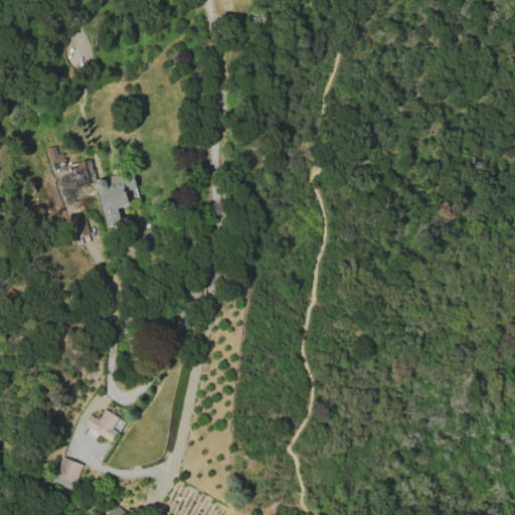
[(46,148),(56,145),(58,154),(63,153),(66,165),(54,168),(52,158),(49,159),(46,148)]
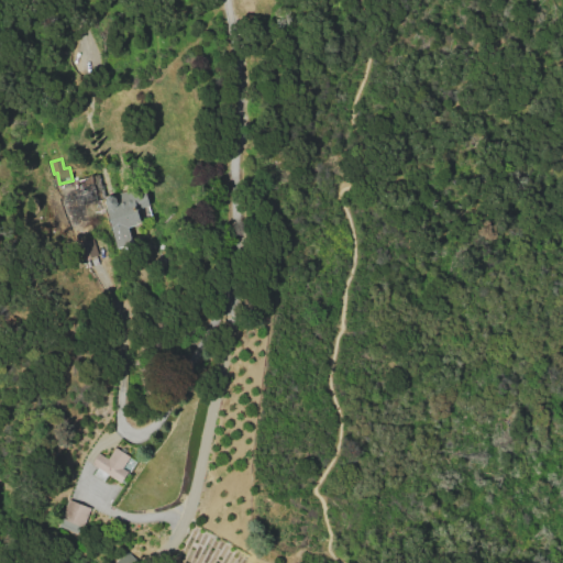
[(91,175),(74,179),(77,189),(66,192),(69,203),(64,205),(69,224),(81,221),(77,205),(98,199),(91,175)]
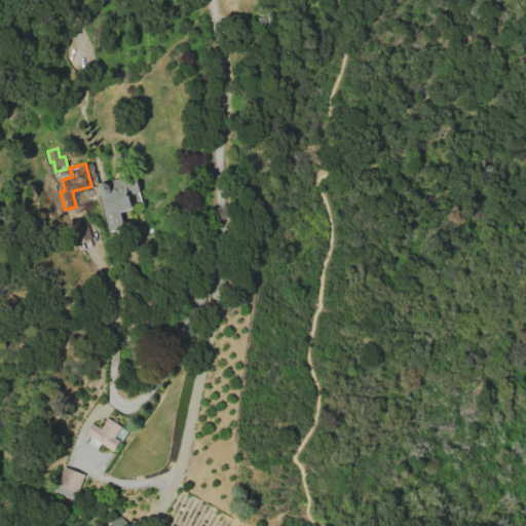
[(135,174),(140,191),(126,195),(130,209),(118,212),(122,226),(108,230),(96,184),(135,174)]
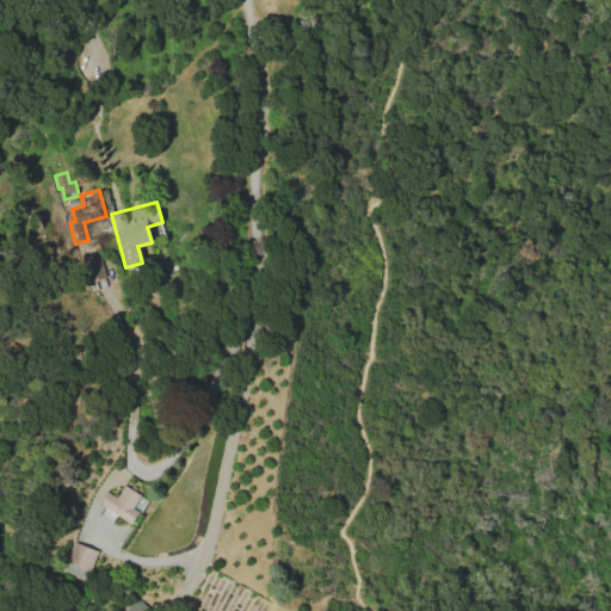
[(102,258),(84,263),(88,281),(106,276),(102,258)]
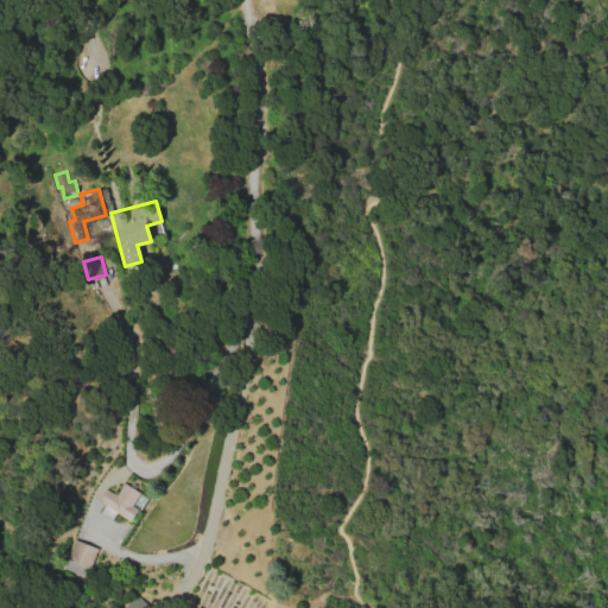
[(107,488),(116,494),(125,482),(141,492),(133,505),(141,510),(133,521),(118,512),(113,520),(100,512),(105,504),(100,500),(107,488)]
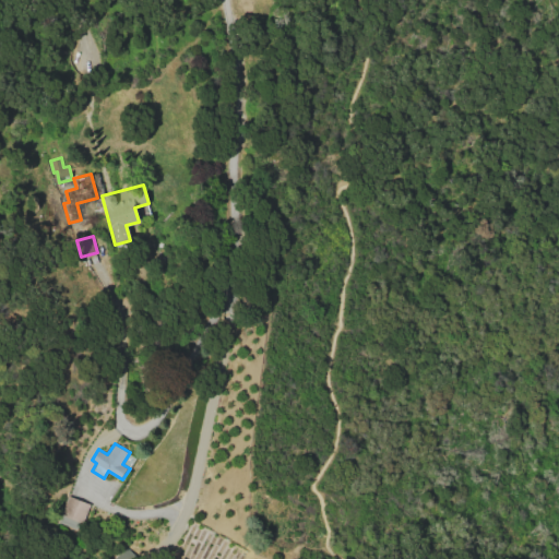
[(69,495),(60,514),(83,523),(91,503),(69,495)]
